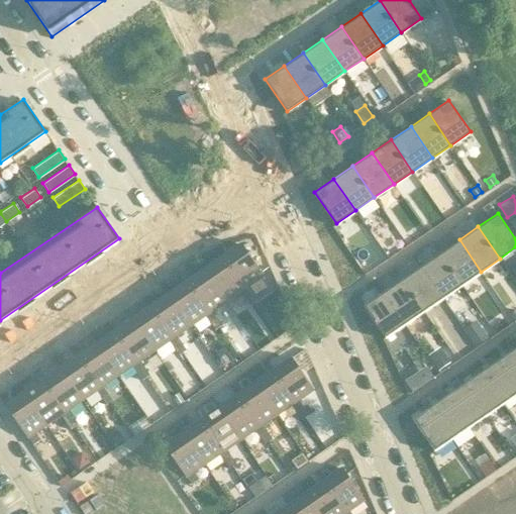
[(459,239),(440,252),(461,285),(481,272),(459,239)]
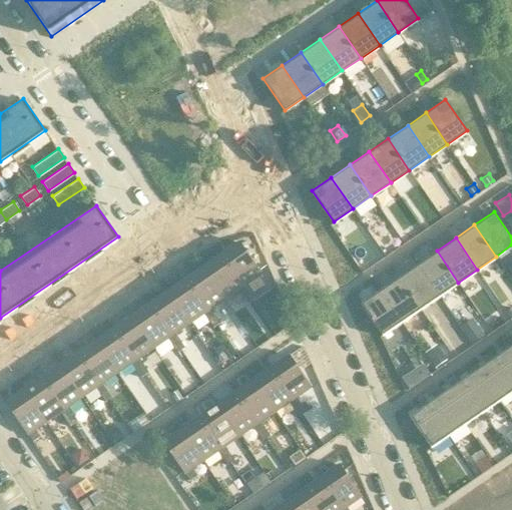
[(239,240),(220,253),(242,286),(245,283),(261,273),(239,240)]
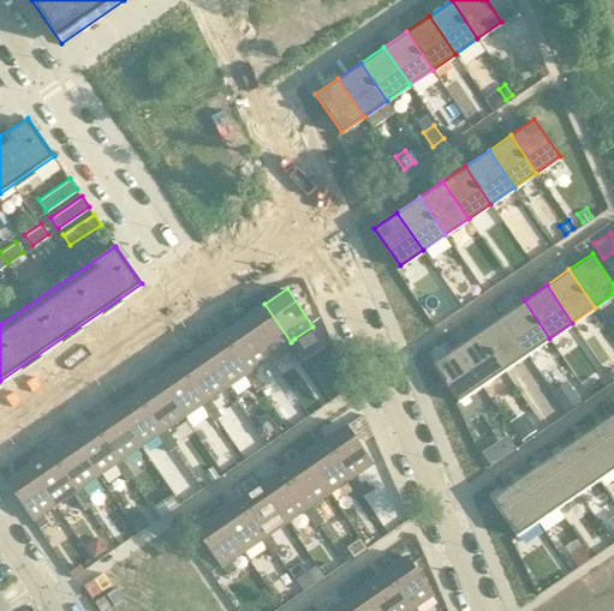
[(524,300),(501,316),(526,354),(549,339),(524,300)]
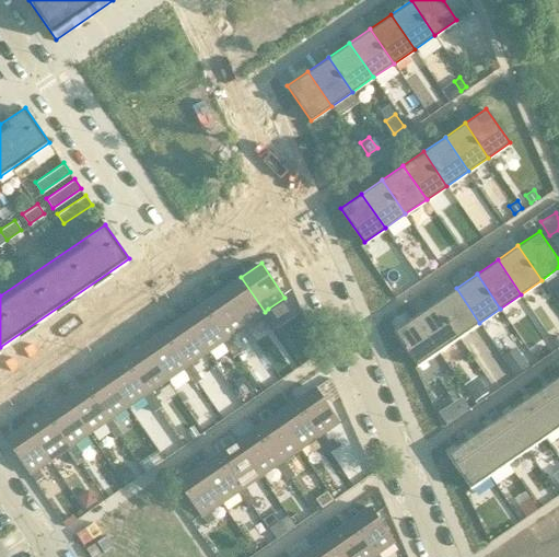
[(241,277),(221,290),(245,325),(260,314),(265,312),(241,277)]
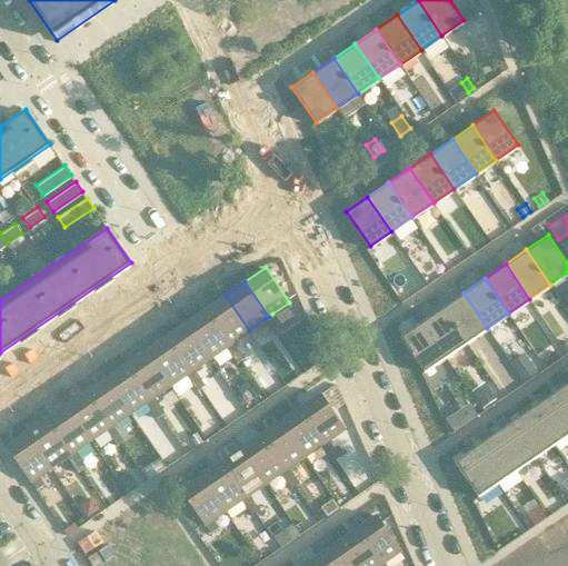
[(464,293),(442,307),(467,341),(487,328),(464,293)]
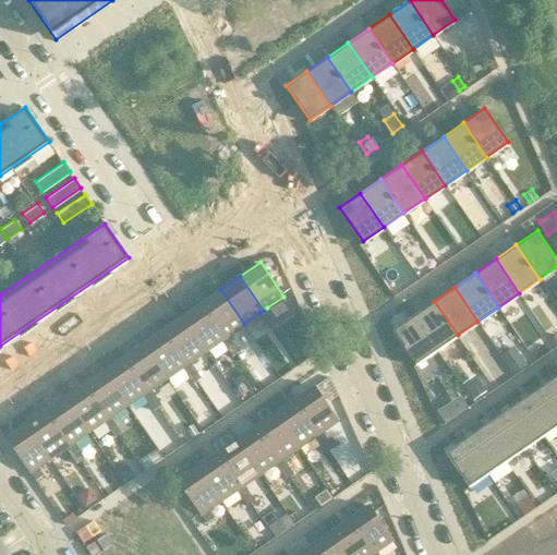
[(220,289),(201,302),(225,337),(229,334),(244,324),(220,289)]
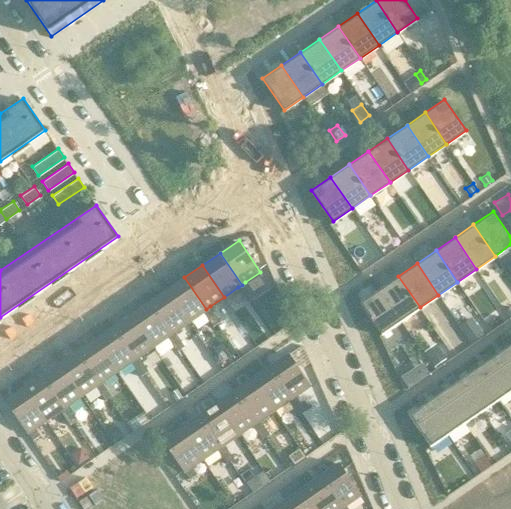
[(398,276),(379,289),(401,320),(420,307),(398,276)]
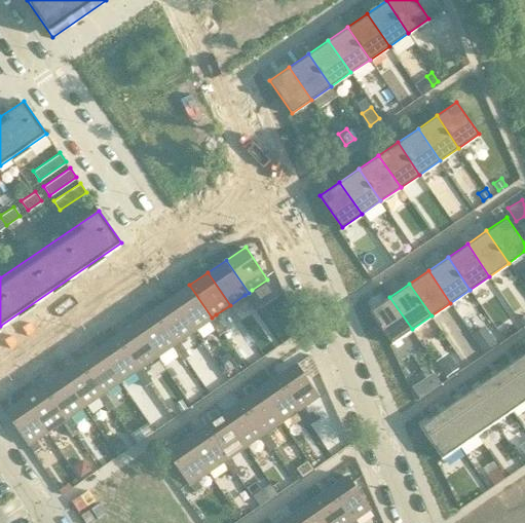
[(189,285),(172,298),(193,330),(208,320),(212,318),(189,285)]
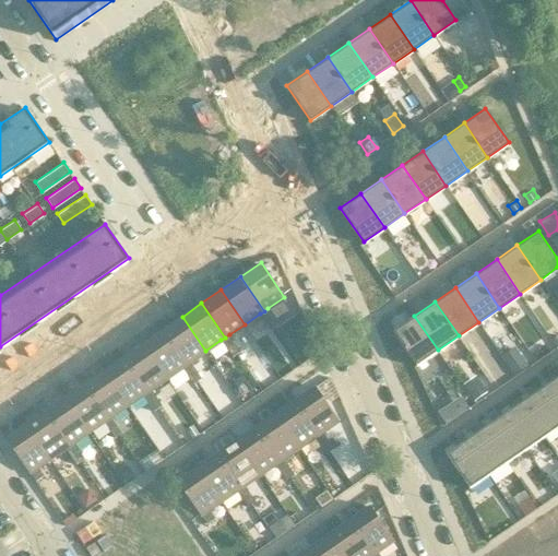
[(268,308),(264,311),(260,314),(265,321),(273,316),(268,308)]
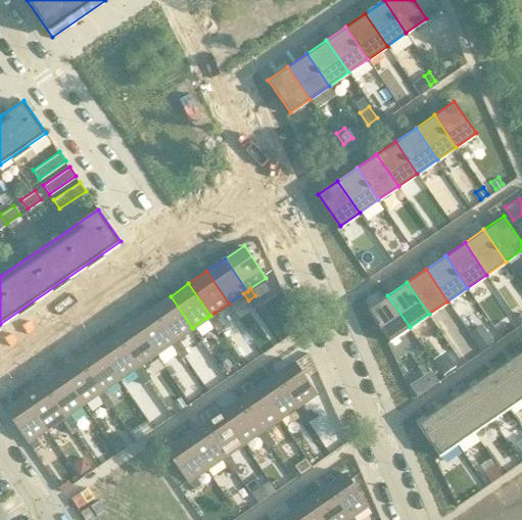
[(255,295),(248,300),(253,308),(261,302),(255,295)]
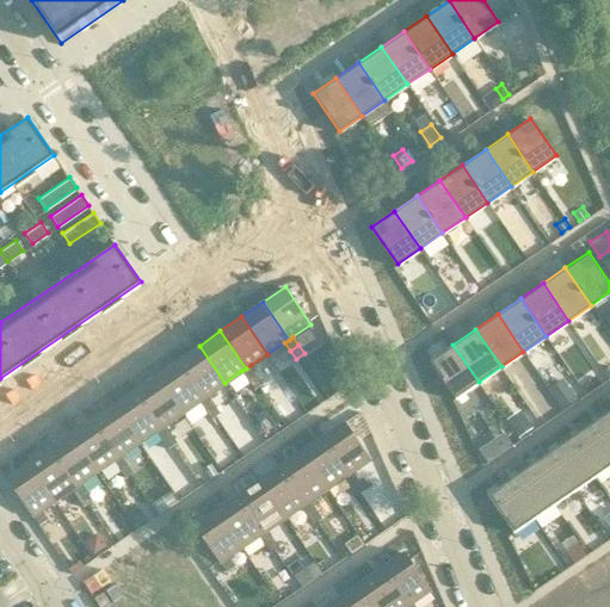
[(453,345),(430,360),(455,398),(479,382),(453,345)]
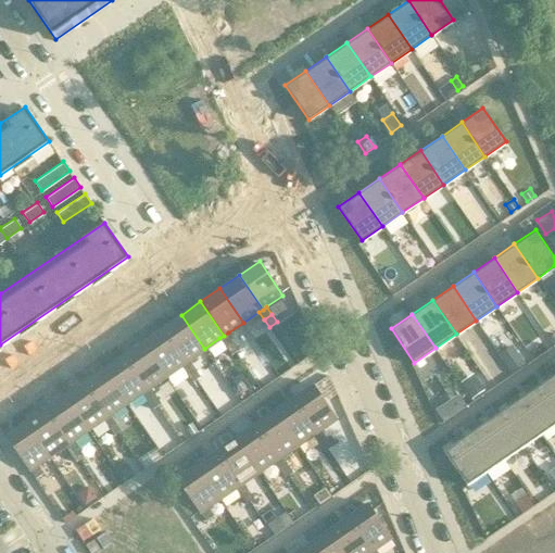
[(181,315),(162,328),(186,362),(189,360),(204,349),(181,315)]
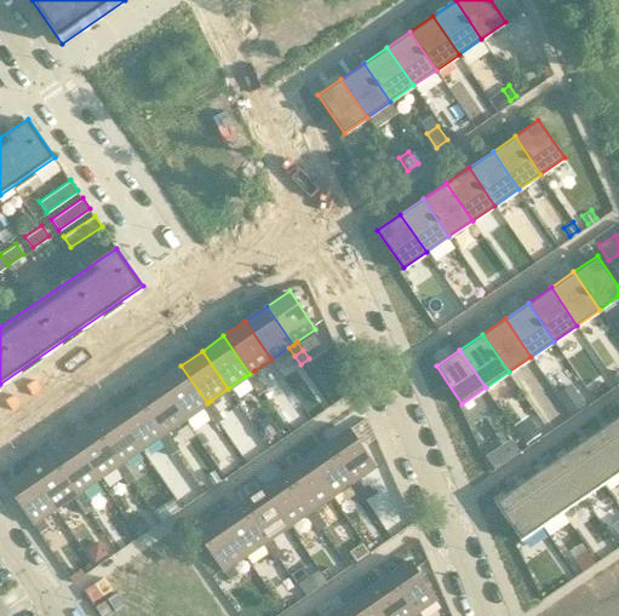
[(181,366),(159,380),(184,419),(202,407),(207,403),(181,366)]
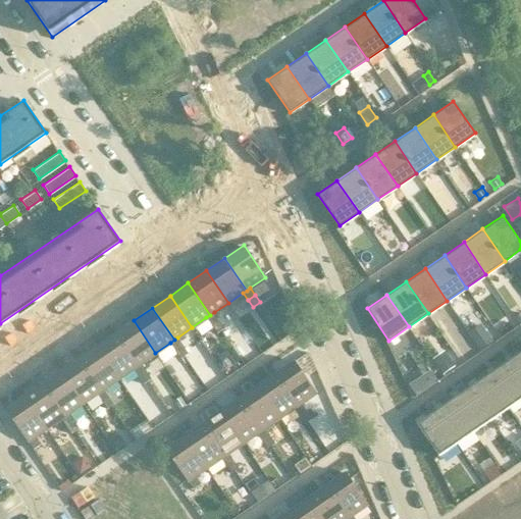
[(214,312),(210,315),(206,317),(211,324),(219,319),(214,312)]
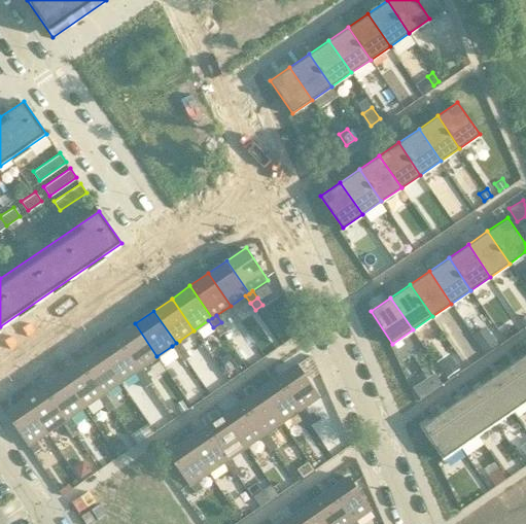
[(221,322),(213,327),(218,335),(225,329),(221,322)]
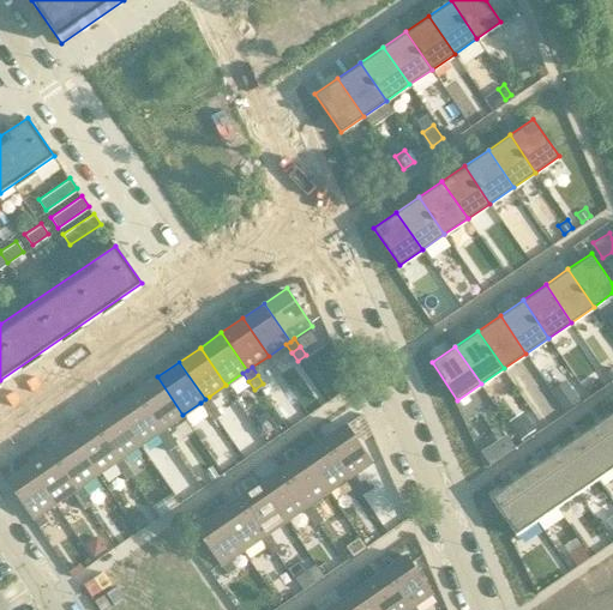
[(566,375),(551,387),(566,408),(582,396),(566,375)]
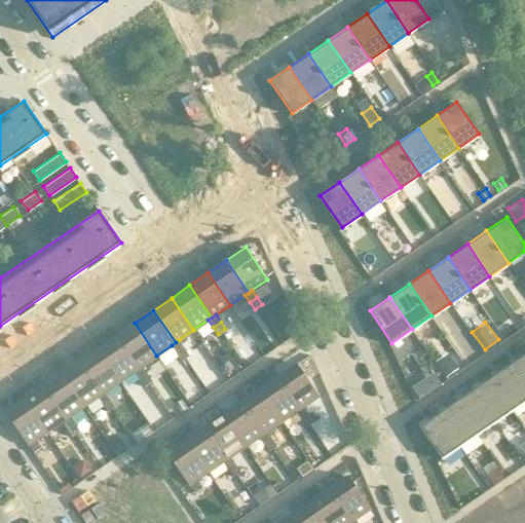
[(135,323),(116,336),(138,368),(142,366),(156,356),(135,323)]
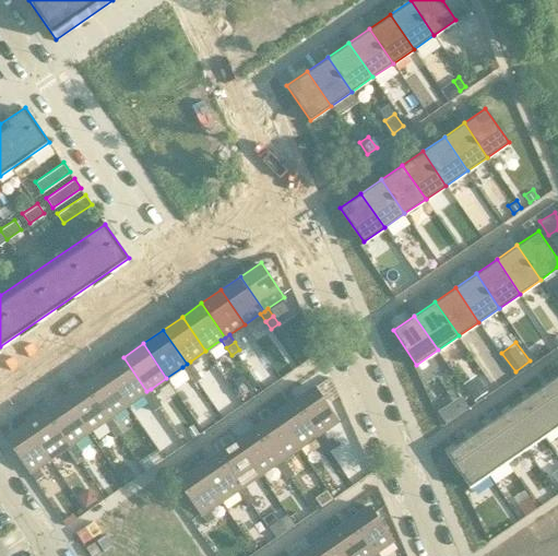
[(123,357),(104,370),(128,404),(143,394),(146,391),(123,357)]
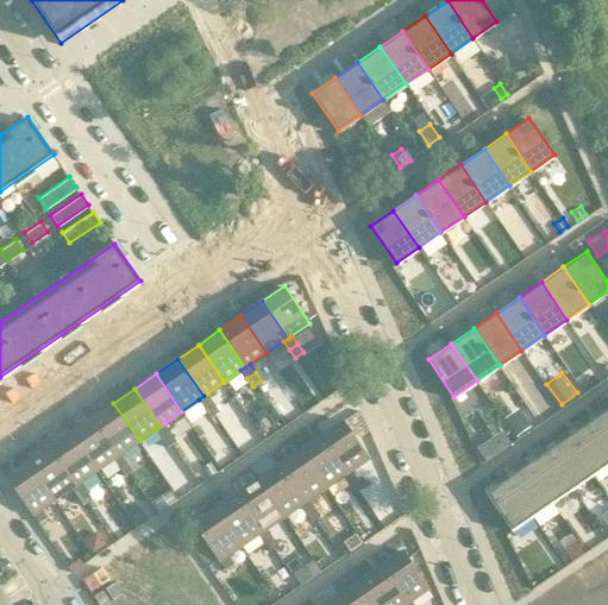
[(207,394),(204,396),(199,399),(205,408),(213,402),(207,394)]
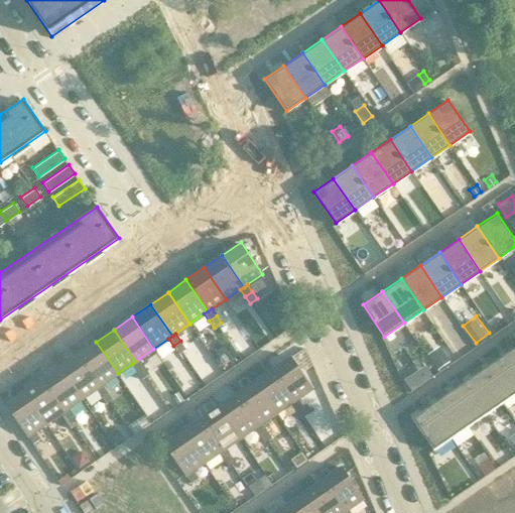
[(180,341),(173,346),(177,353),(185,348),(180,341)]
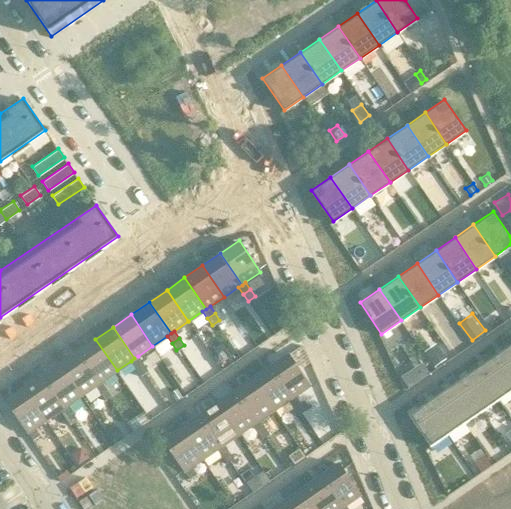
[(95,339),(77,351),(99,383),(102,380),(117,370),(95,339)]
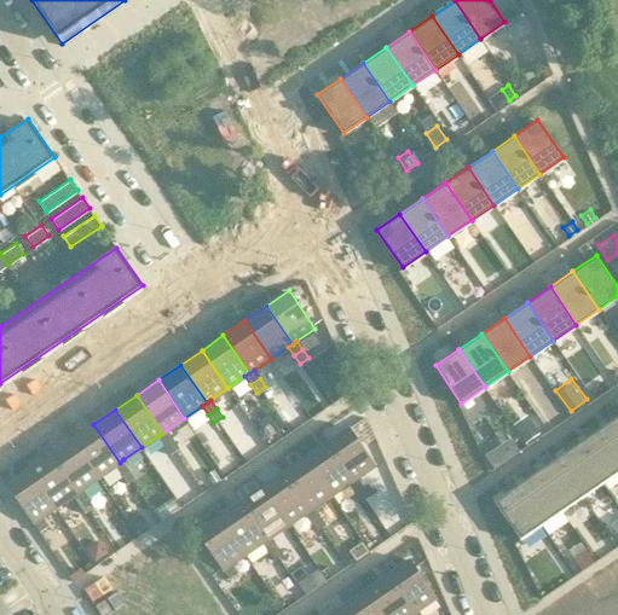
[(606,423),(598,430),(617,460),(617,416),(613,410),(602,417),(606,423)]
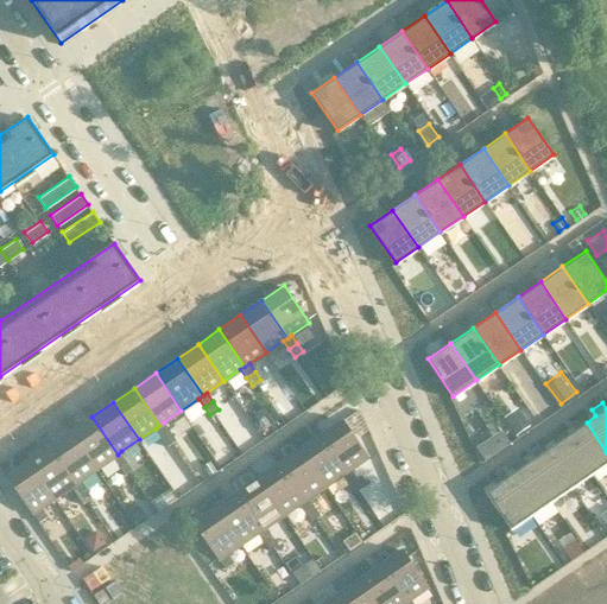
[(92,417),(70,431),(96,469),(113,457),(118,455),(92,417)]
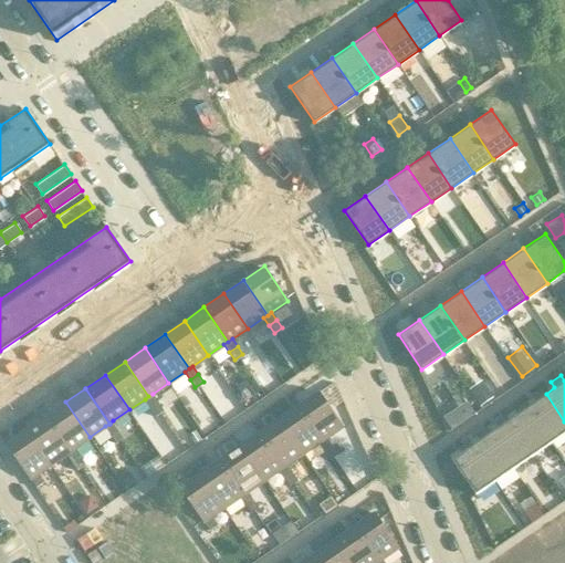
[(536,400),(527,406),(551,441),(564,430),(564,421),(546,394),(542,388),(532,395),(533,396),(536,400)]
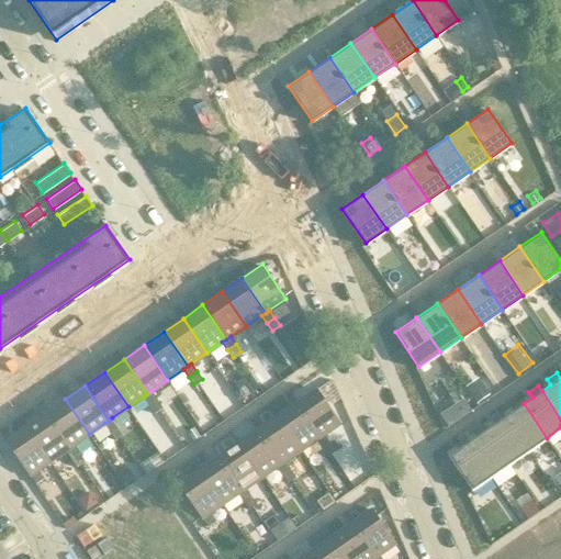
[(316,388),(296,402),(320,436),(324,434),(340,423),(316,388)]
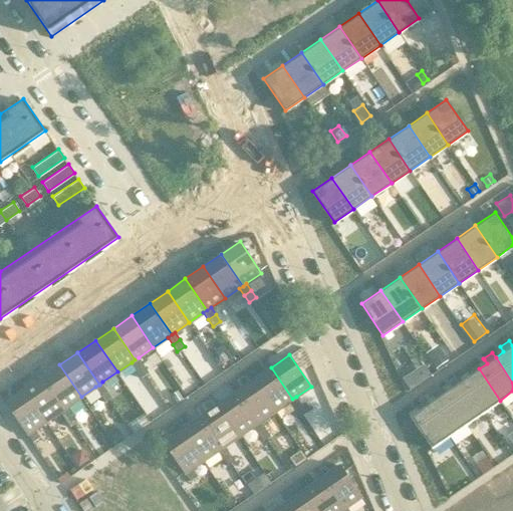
[(139,357),(135,359),(132,362),(137,369),(144,364),(139,357)]
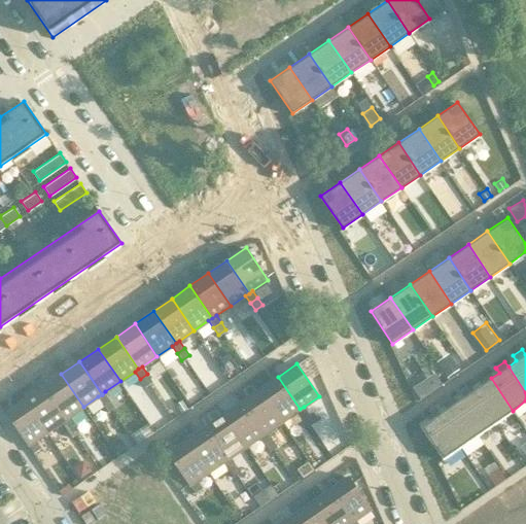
[(434,370),(414,384),(420,393),(442,379),(434,370)]
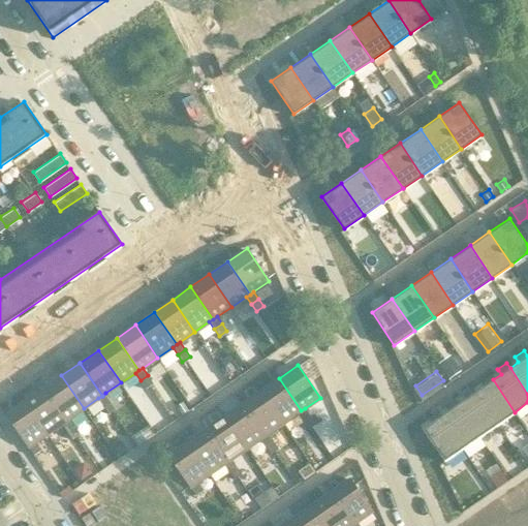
[(484,385),(475,392),(497,424),(515,412),(493,379),(489,374),(479,380),(484,385)]
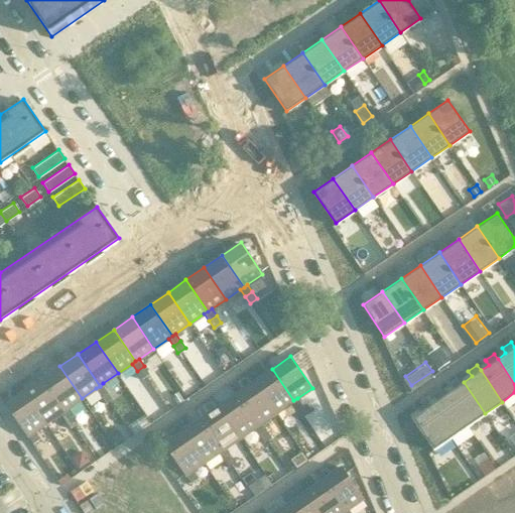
[(59,366),(41,378),(63,410),(68,408),(82,398),(59,366)]
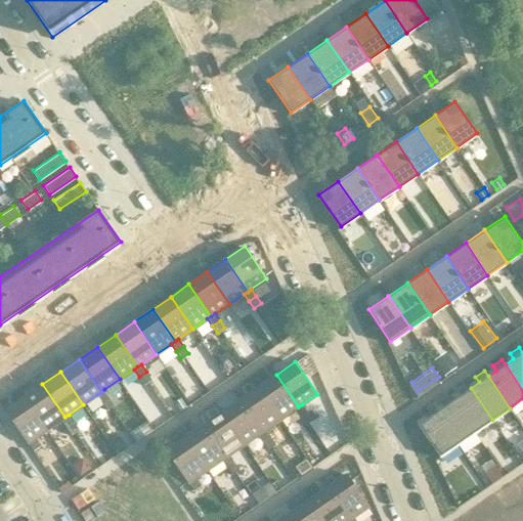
[(146,372),(139,377),(143,384),(151,378),(146,372)]
